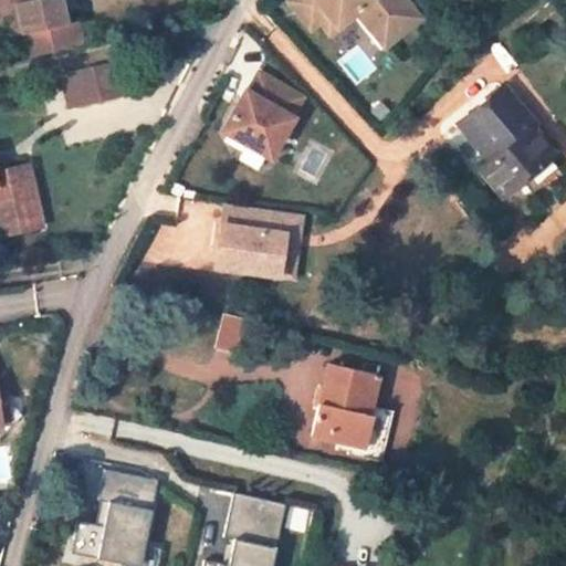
[(17,14),(22,35),(28,58),(82,45),(76,23),(66,25),(63,11),(60,0),(0,0),(0,18),(6,17),(17,14)]
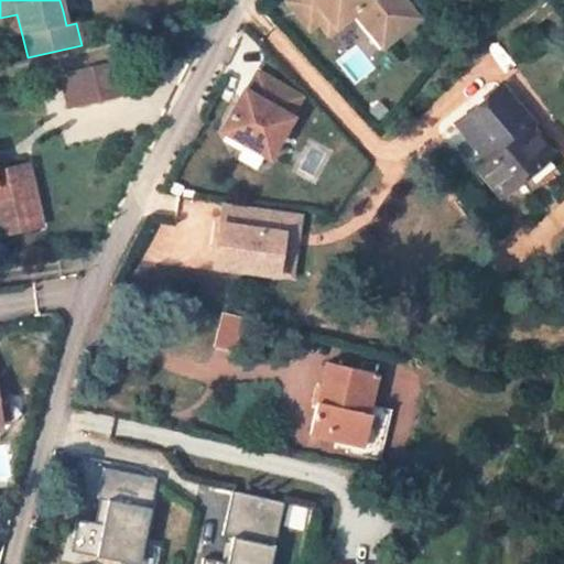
[(60,0),(63,11),(74,9),(71,0),(60,0)]
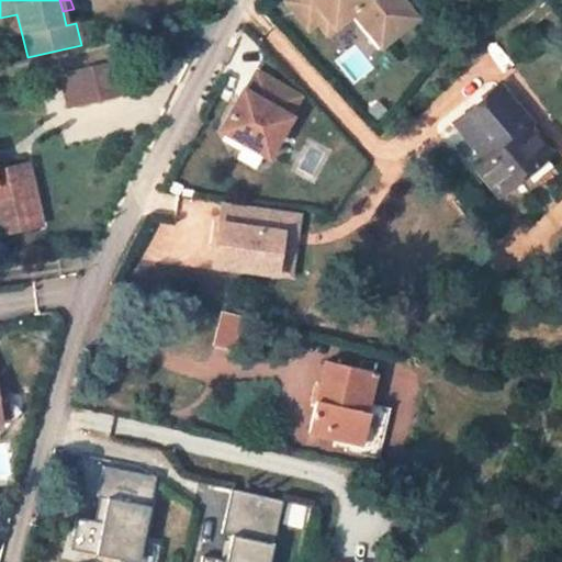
[(353,14),(359,10),(372,26),(373,24),(389,43),(417,19),(402,0),(290,0),(287,3),(308,31),(317,23),(325,17),(335,29),(353,14)]
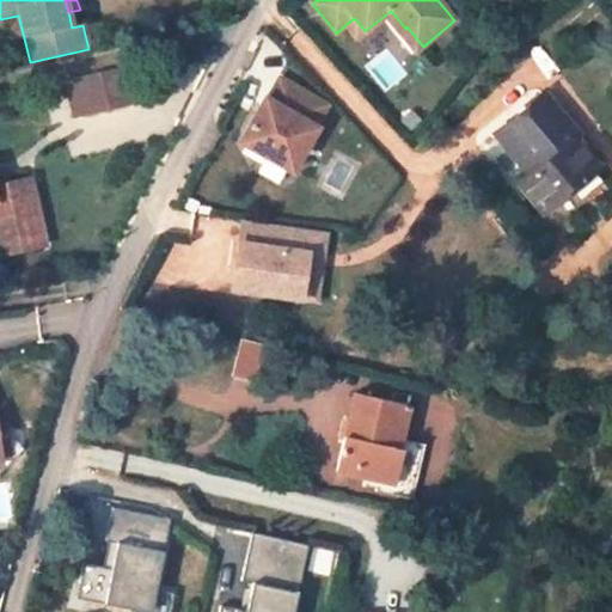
[(416,53),(423,47),(407,26),(405,29),(391,11),(385,16),(416,53)]
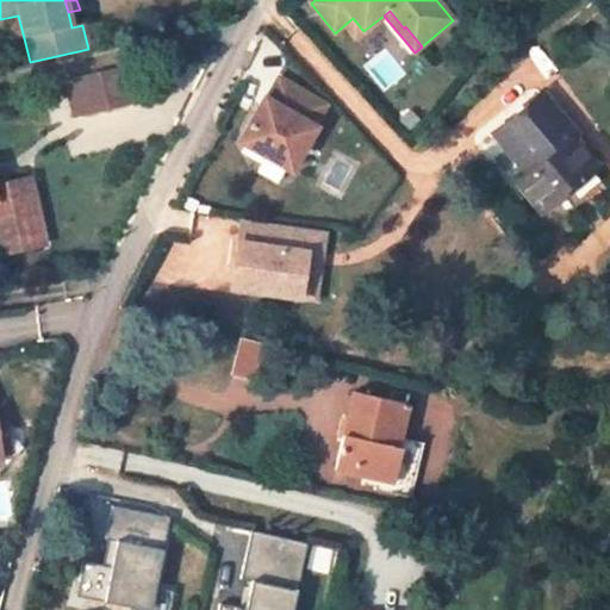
[(24,38),(18,16),(6,18),(11,41),(24,38)]
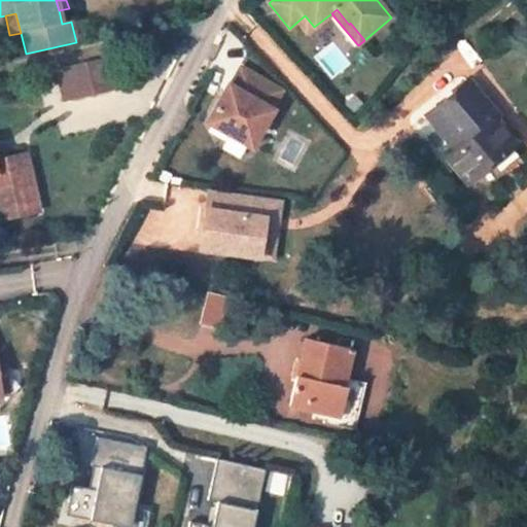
[(307,34),(314,27),(305,15),(297,22),(307,34)]
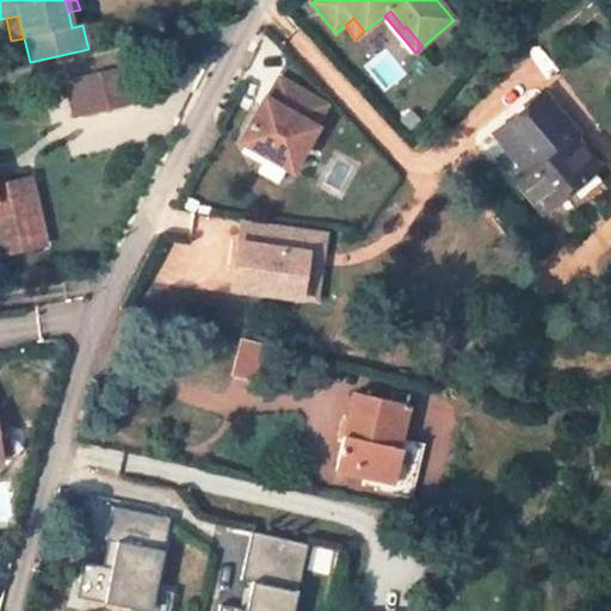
[(79,113),(128,103),(119,67),(71,78),(79,113)]
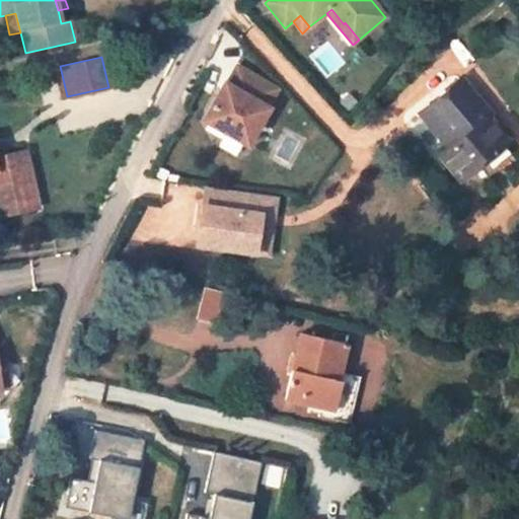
[(225,85),(205,122),(248,146),(270,109),(268,107),(277,90),(237,68),(227,86),(225,85)]
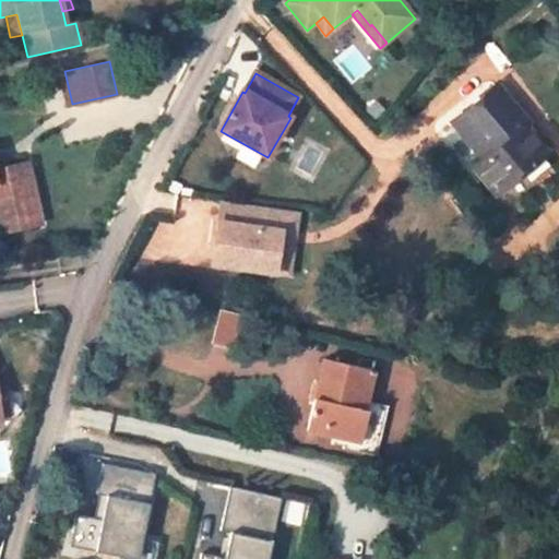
[(464,115),(495,152),(484,159),(475,167),(496,193),(547,151),(496,88),(464,115)]
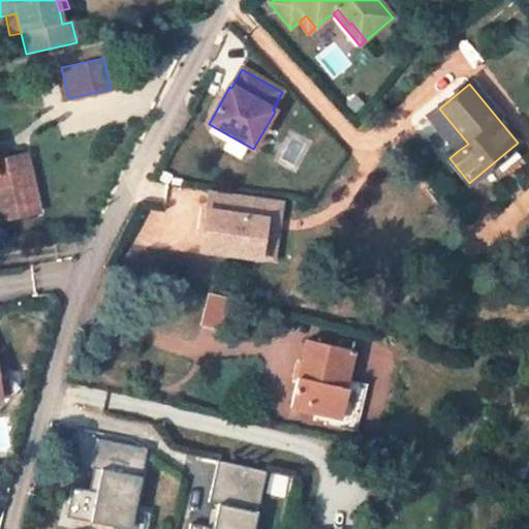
[(430,117),(458,151),(468,144),(439,109),(430,117)]
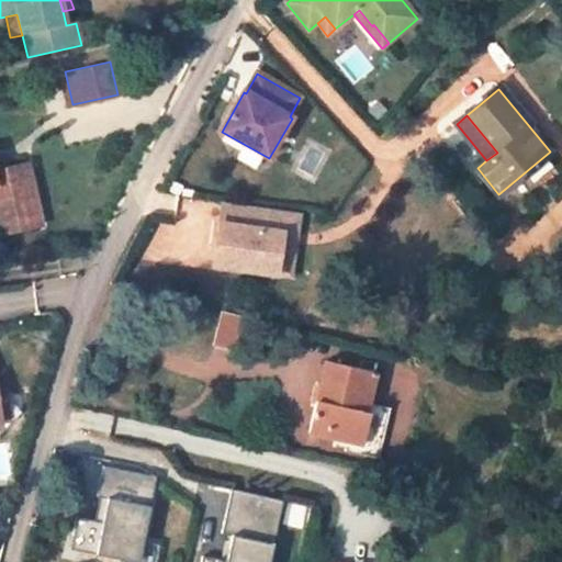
[(27,165),(0,170),(0,234),(40,225),(27,165)]
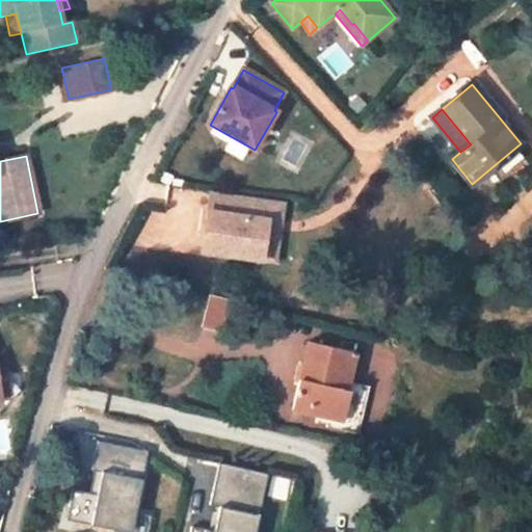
[(302,268),(277,249),(256,278),(282,297),(302,268)]
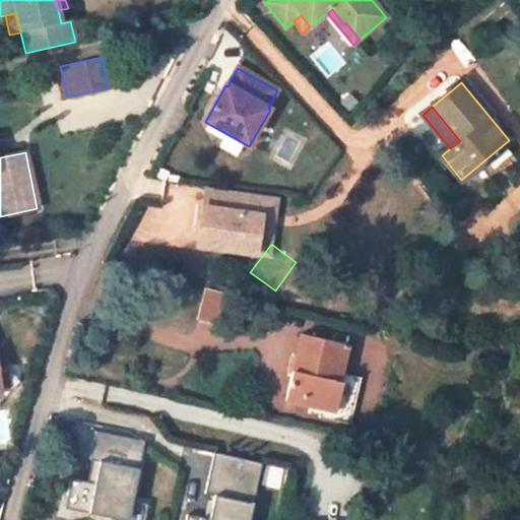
[(196,320),(219,325),(228,291),(204,286),(196,320)]
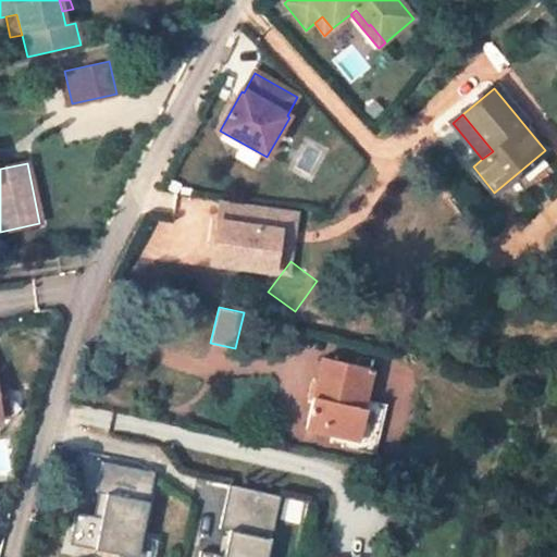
[(322,359),(307,429),(344,438),(358,442),(366,410),(373,370),(322,359)]
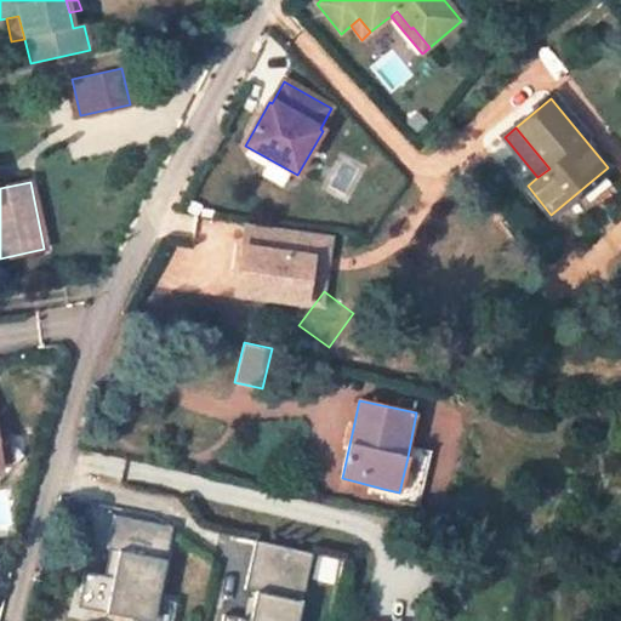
[(408,457),(399,493),(383,489),(381,497),(419,505),(431,451),(416,448),(414,459),(408,457)]
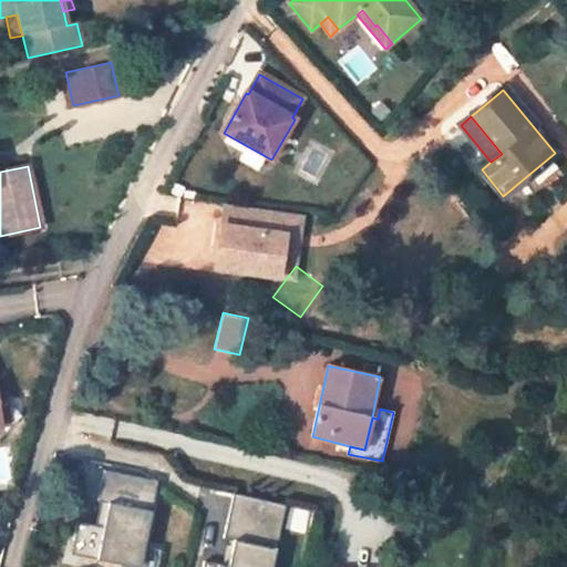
[(79,524),(74,554),(144,563),(156,477),(103,470),(95,526),(79,524)]
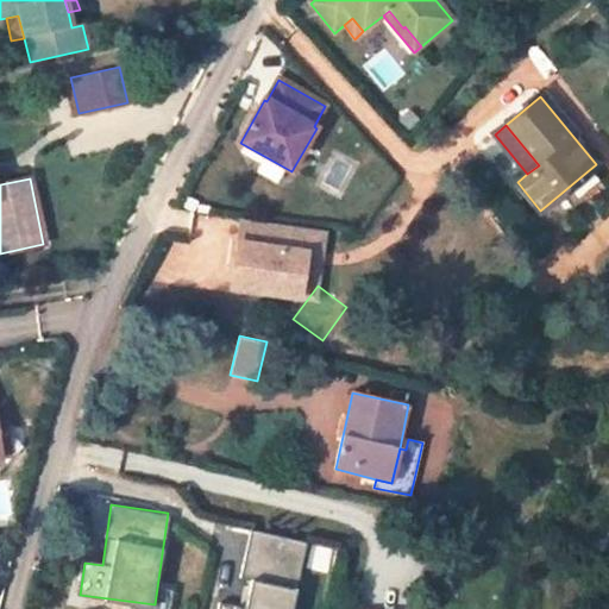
[(223,603),(220,608),(290,608),(306,540),(252,529),(237,606),(223,603)]
